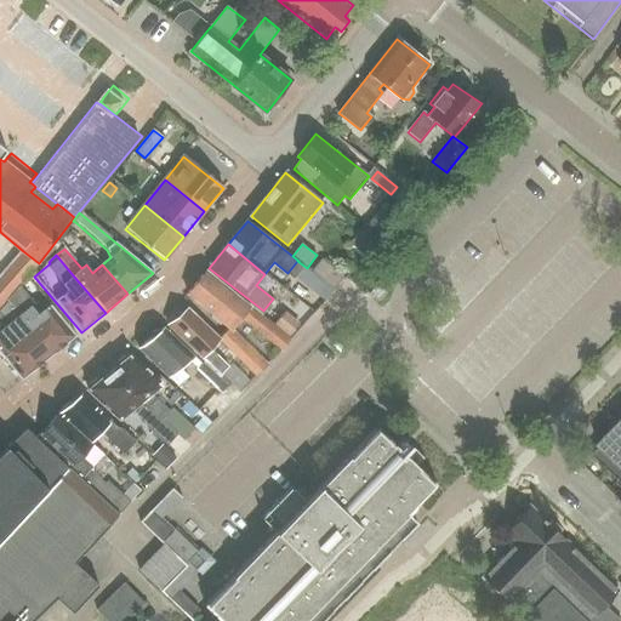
[(281,349),(290,340),(208,271),(187,295),(231,330),(241,317),(281,349)]
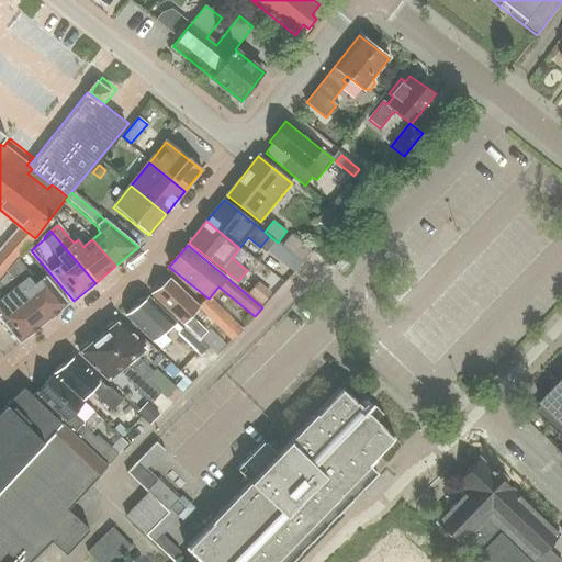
[(355,260),(348,253),(334,266),(341,273),(355,260)]
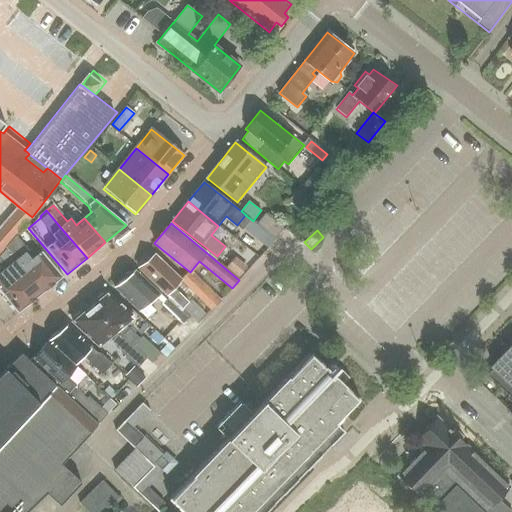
[(43,293),(61,278),(41,253),(32,259),(26,252),(28,251),(16,237),(6,248),(43,293)]
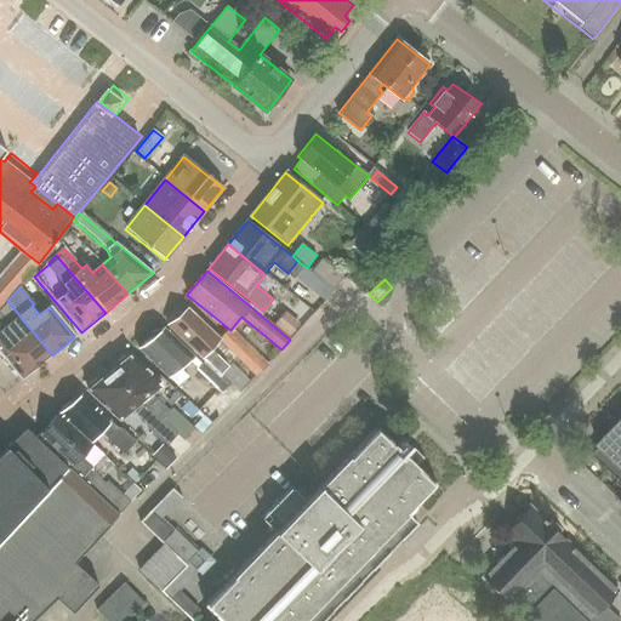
[(0,354),(22,381),(52,355),(7,301),(0,308),(0,354)]
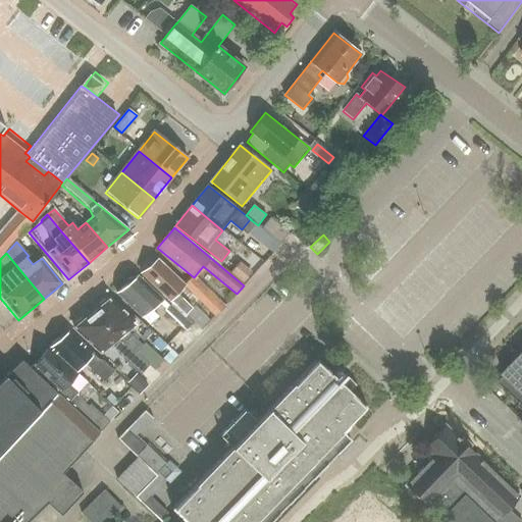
[(186,315),(193,308),(177,294),(185,285),(184,285),(157,260),(140,273),(171,303),(186,315)]
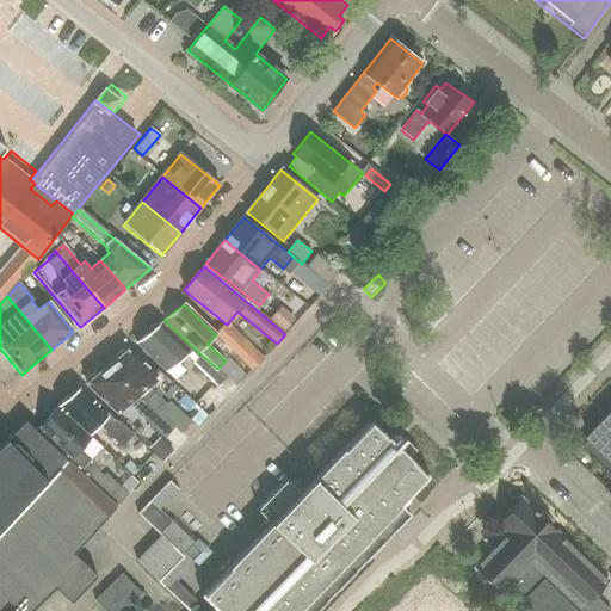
[(295,320),(281,308),(272,318),(287,329),(295,320)]
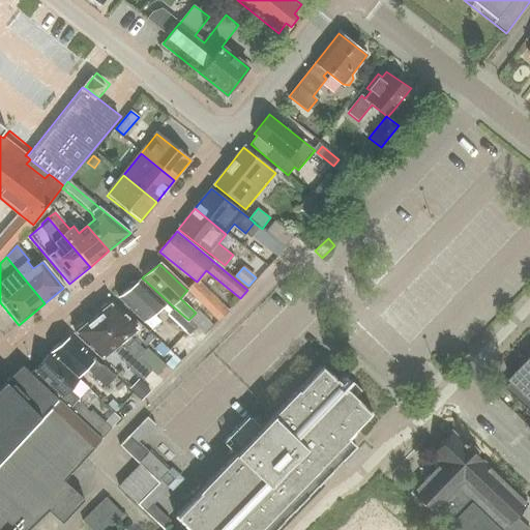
[(197,328),(174,307),(171,310),(140,281),(119,298),(152,329),(162,322),(154,315),(163,308),(169,314),(168,315),(189,336),(197,328)]
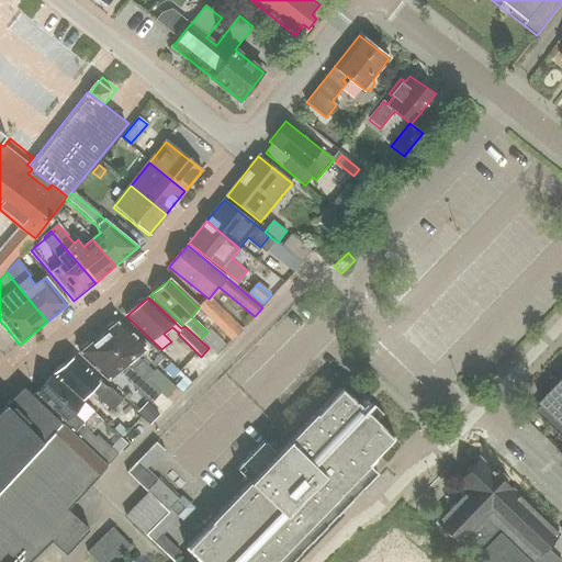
[(224,316),(215,324),(232,340),(240,332),(224,316)]
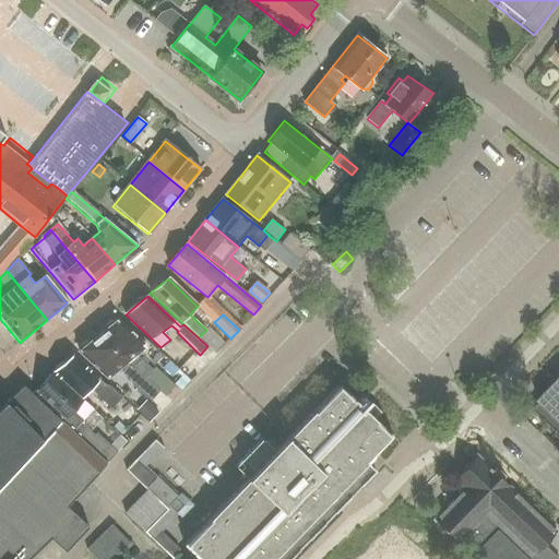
[(144,348),(121,328),(116,321),(98,336),(121,357),(128,363),(144,379),(144,378),(165,397),(174,388),(154,368),(152,371),(135,356),(144,348)]
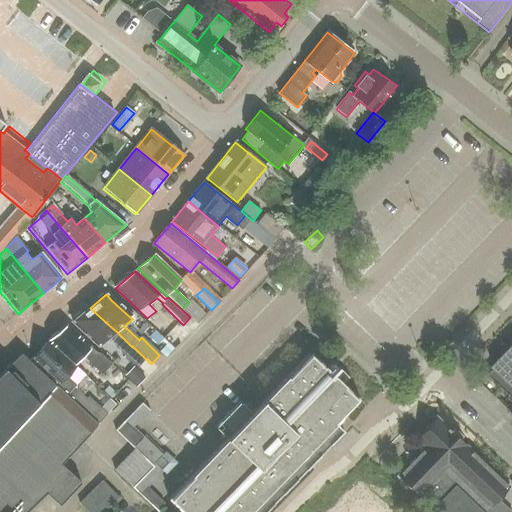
[(117,332),(111,327),(90,308),(73,322),(99,346),(108,338),(122,351),(121,352),(137,367),(146,360),(132,346),(132,347),(117,332)]
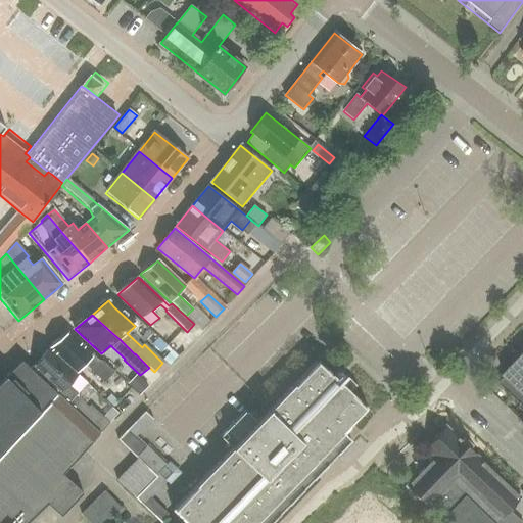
[(104,383),(114,373),(103,363),(98,361),(68,333),(50,348),(76,374),(85,365),(104,383)]
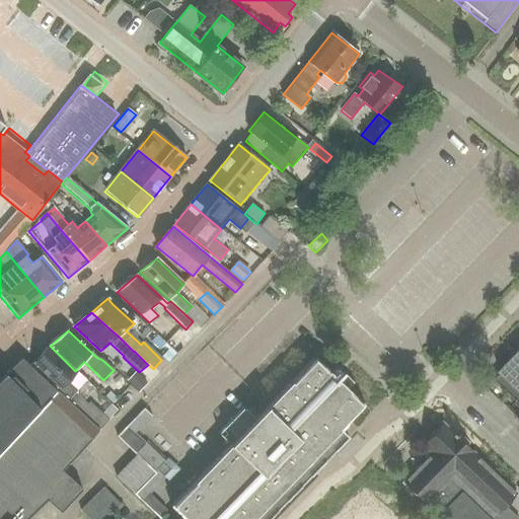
[(156,337),(151,342),(160,350),(164,345),(156,337)]
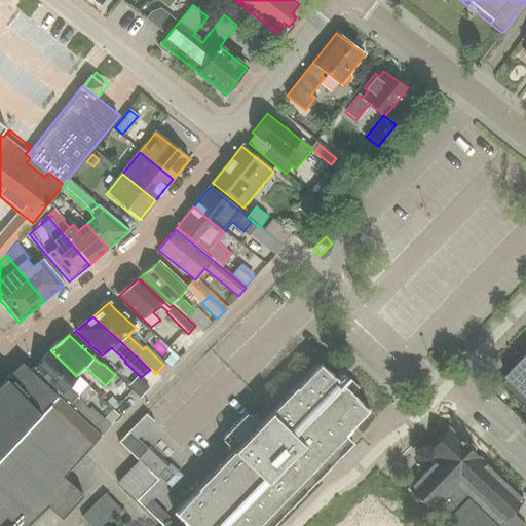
[(509,379),(502,385),(525,407),(525,347),(516,358),(521,362),(506,377),(509,379)]
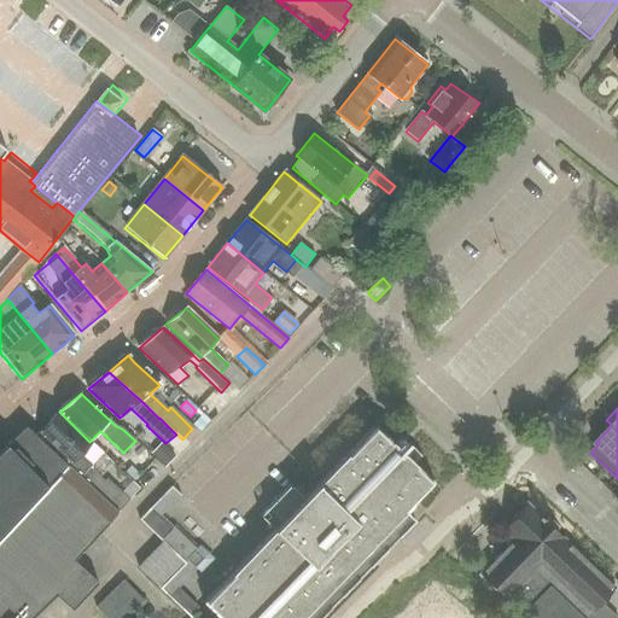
[(103,454),(89,442),(59,412),(53,417),(40,433),(73,464),(70,466),(118,512),(129,501),(106,478),(104,482),(89,467),(103,454)]
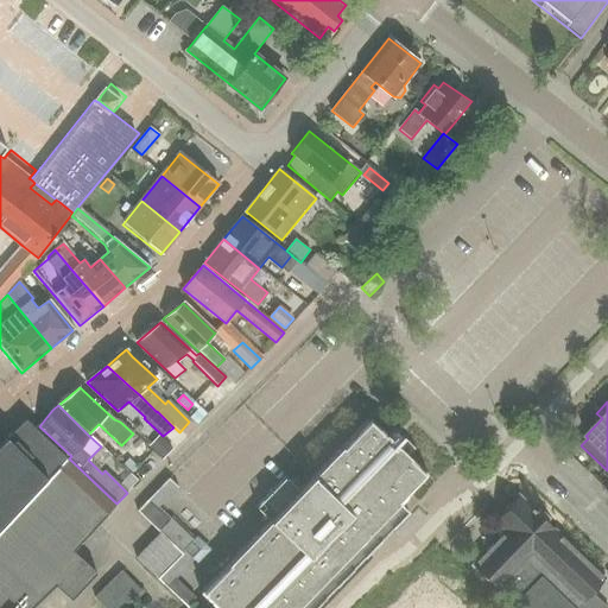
[(25,419),(1,443),(0,443),(0,530),(35,494),(67,458),(25,419)]
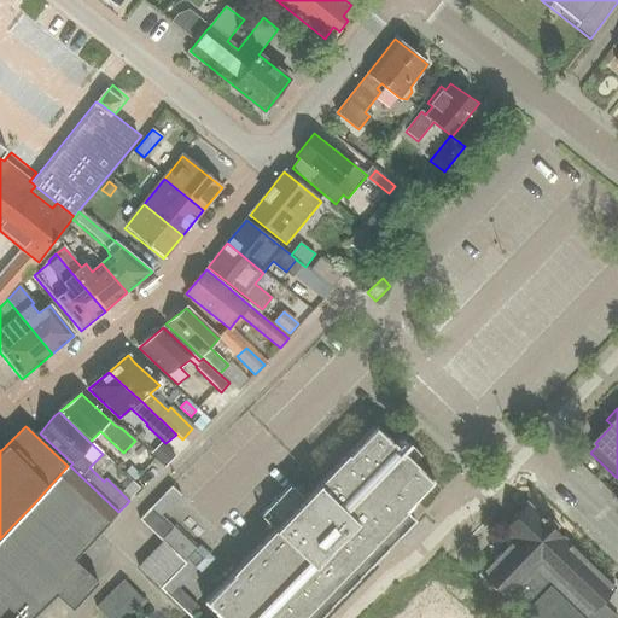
[(319,617),(415,519),(406,511),(432,482),(413,464),(419,458),(400,438),(394,445),(375,427),(305,497),(292,484),(270,507),(284,520),(275,529),(207,602),(221,617),(319,617)]
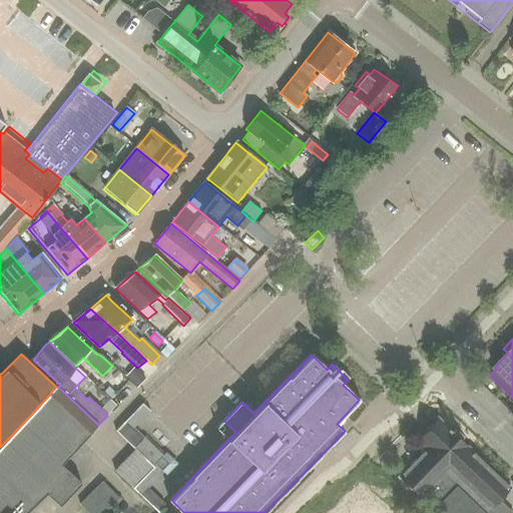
[(125,377),(137,388),(146,379),(134,368),(125,377)]
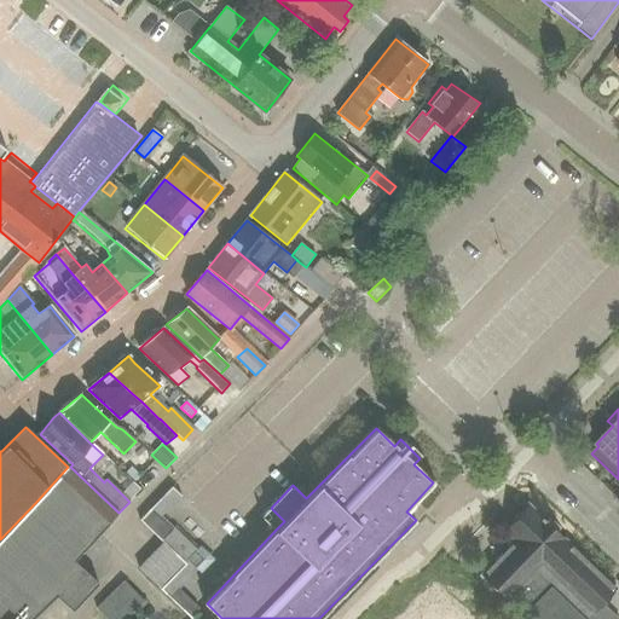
[(85,549),(119,514),(68,467),(35,503),(85,549)]
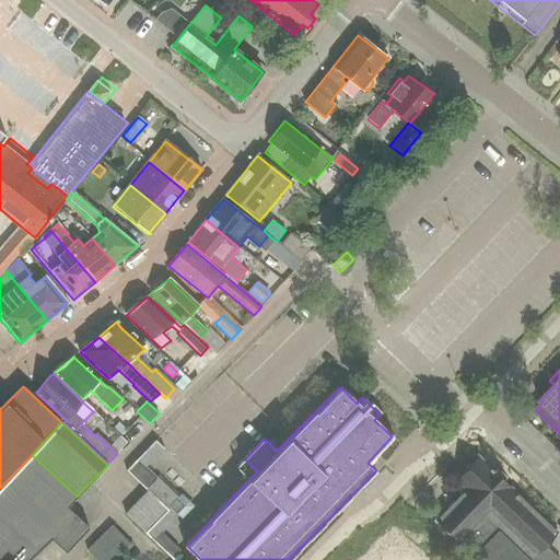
[(166,510),(144,533),(154,541),(178,516),(177,514),(184,506),(177,500),(178,498),(147,467),(163,450),(155,441),(127,471),(147,490),(147,491),(166,510)]
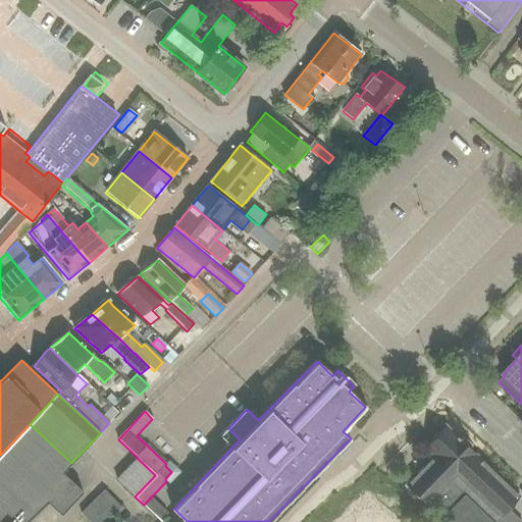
[(62,473),(71,463),(30,424),(0,455),(0,521),(29,521),(48,504),(61,516),(83,492),(62,473)]
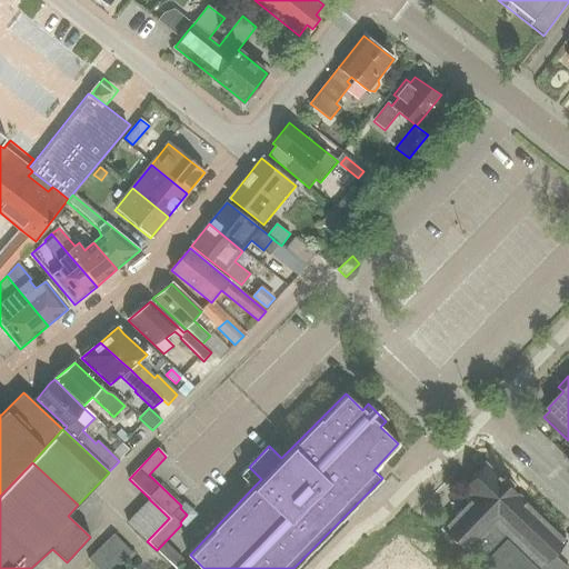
[(568,541),(501,479),(486,466),(463,489),(472,498),(442,530),(463,550),(457,558),(469,568),(568,568),(555,555),(568,541)]
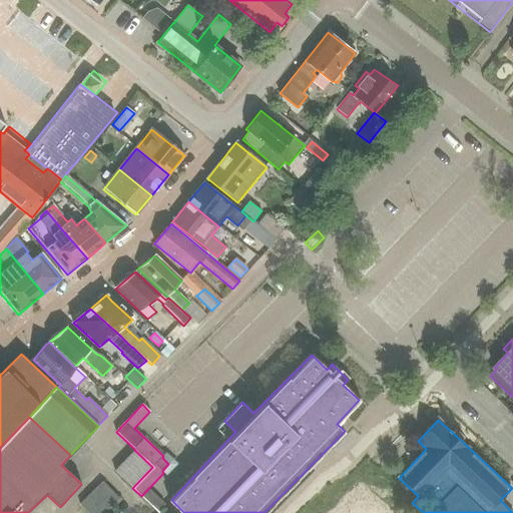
[(132,488),(152,467),(134,450),(114,471),(132,488)]
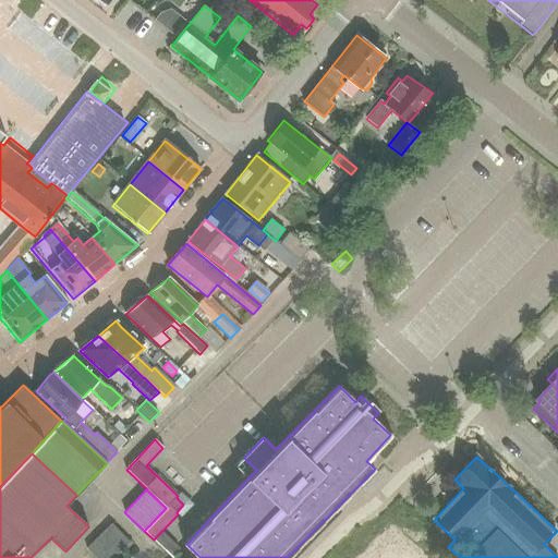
[(95,557),(114,557),(130,543),(111,524),(86,548),(95,557)]
